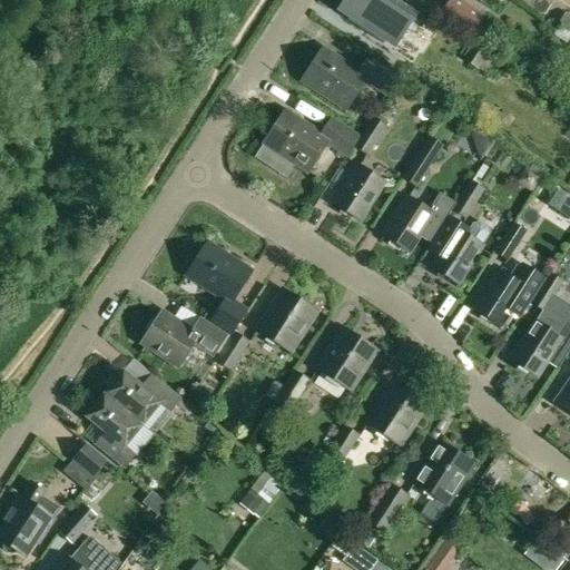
[(416,16),(393,0),(345,0),(343,3),(354,11),(347,21),(384,45),(391,35),(400,41),(415,17),(416,17),(416,16)]
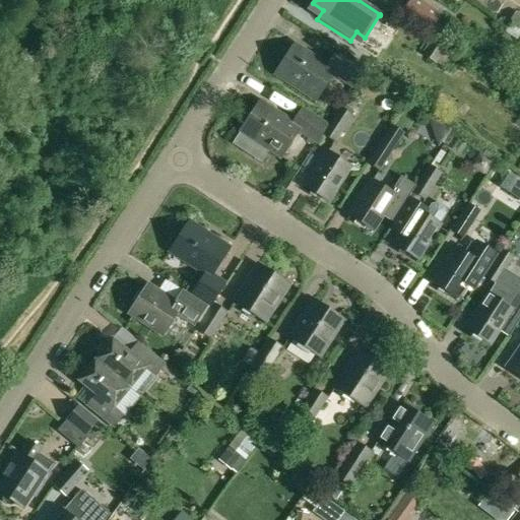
[(441,13),(419,0),(408,0),(401,12),(430,30),(441,13)]
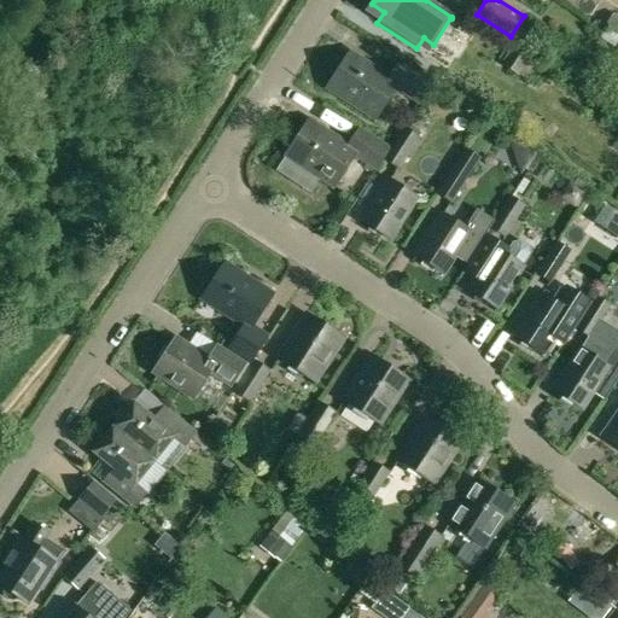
[(617,17),(613,15),(605,27),(617,36),(617,17)]
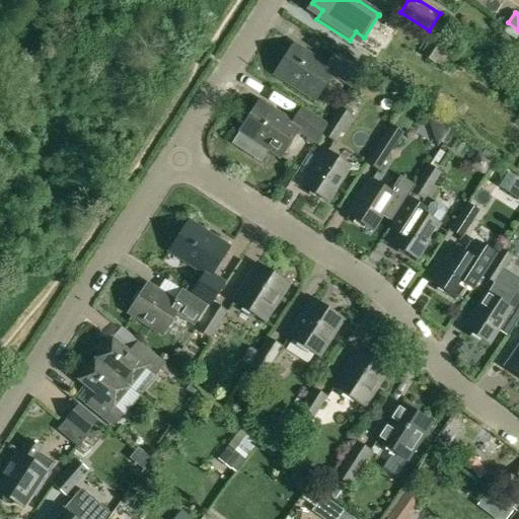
[(432,41),(422,55),(435,64),(444,49),(432,41)]
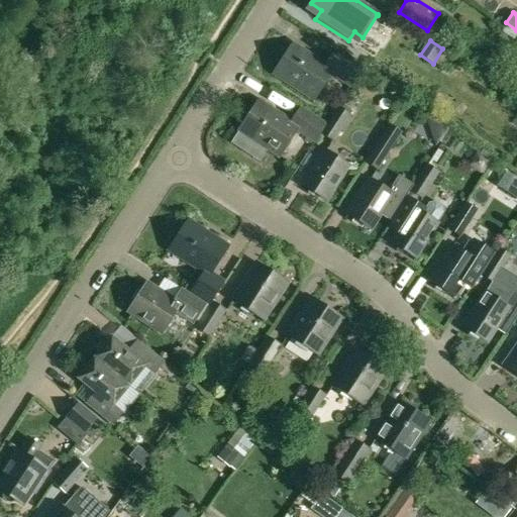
[(313,100),(329,74),(350,87),(362,70),(333,50),(324,65),(293,44),(274,75),(313,100)]
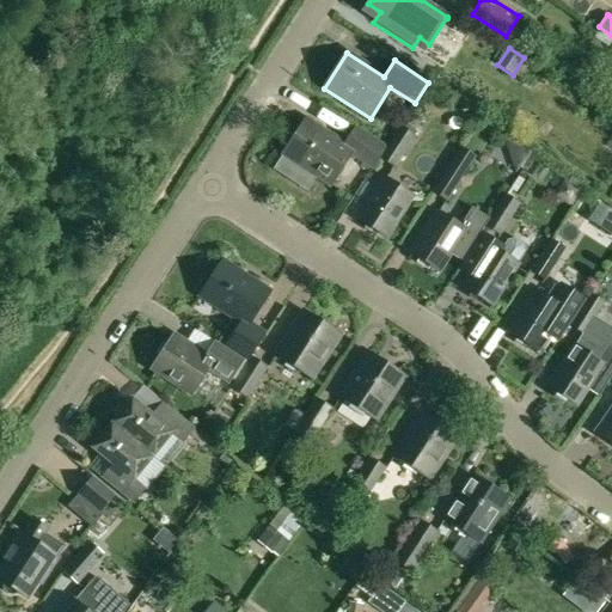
[(354,128),(344,145),(306,121),(283,155),(330,185),(349,155),(373,169),(378,164),(380,159),(387,147),(354,128)]
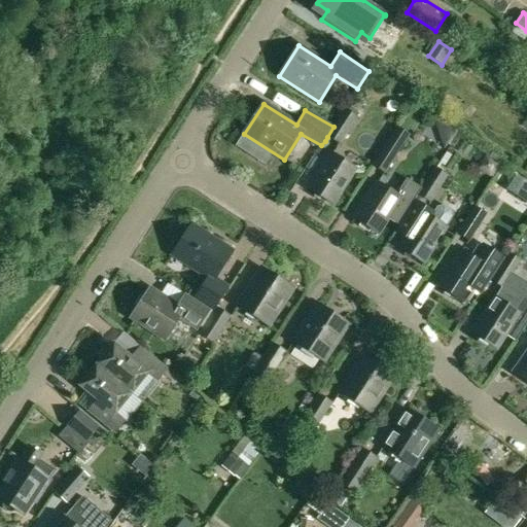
[(344,110),(334,127),(327,137),(340,145),(356,119),(344,110)]
